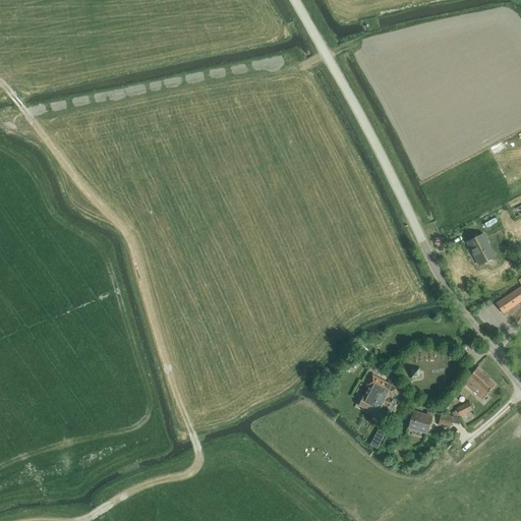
[(516,218),(520,215),(520,206),(512,210),(516,218)]
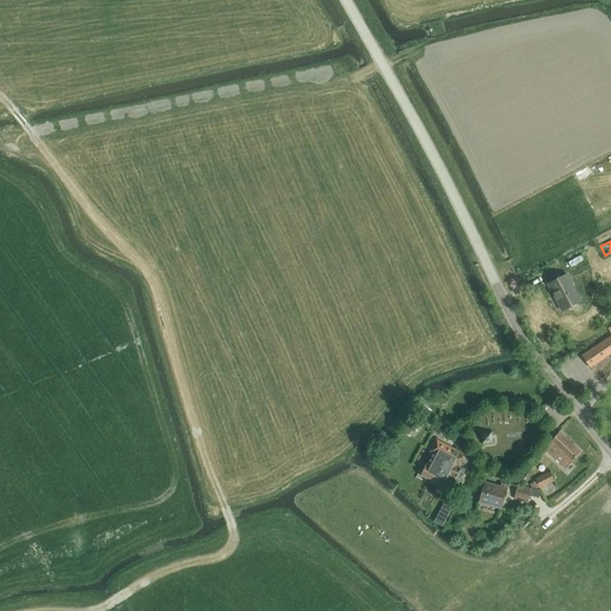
[(562,310),(581,301),(567,273),(548,284),(562,310)]
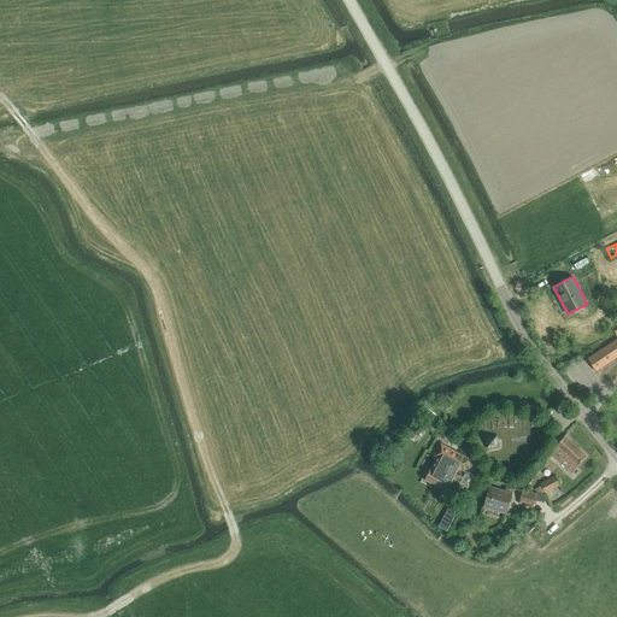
[(616,339),(588,359),(597,370),(616,356),(616,339)]
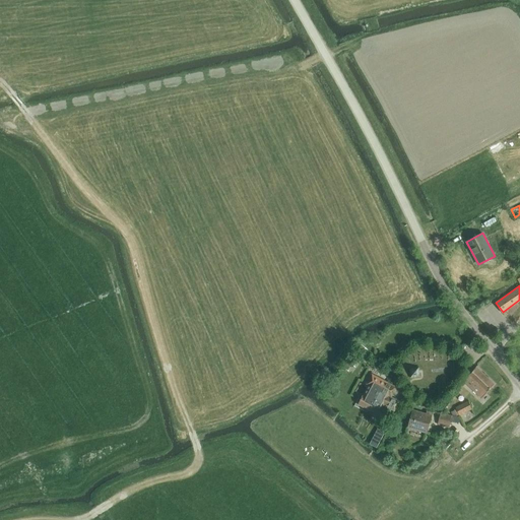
[(360,355),(354,351),(347,361),(352,365),(360,355)]
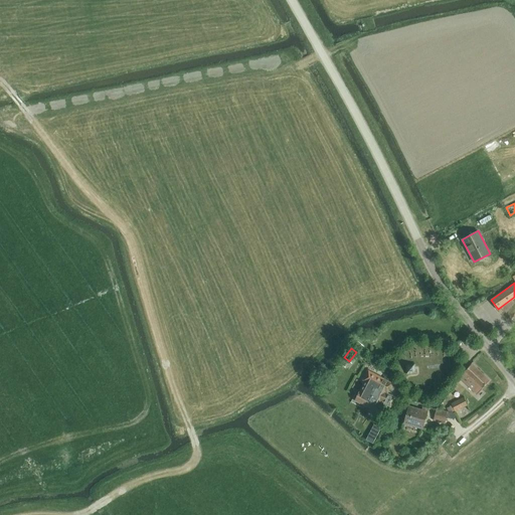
[(415,373),(415,363),(404,364),(405,374),(415,373)]
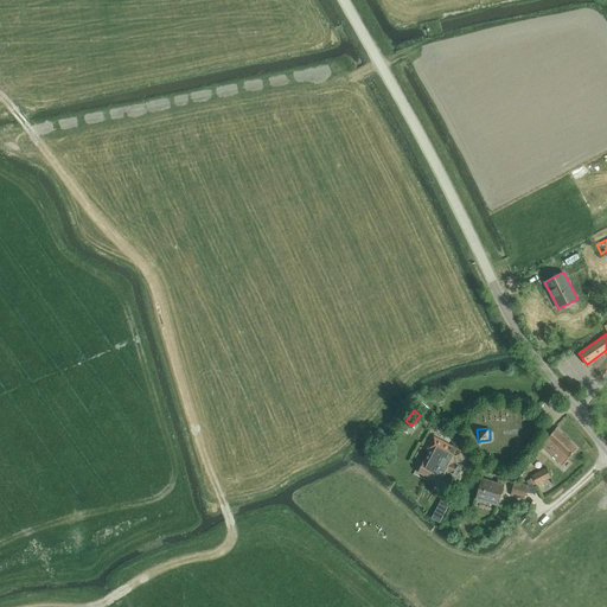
[(562,465),(577,448),(556,428),(541,445),(562,465)]
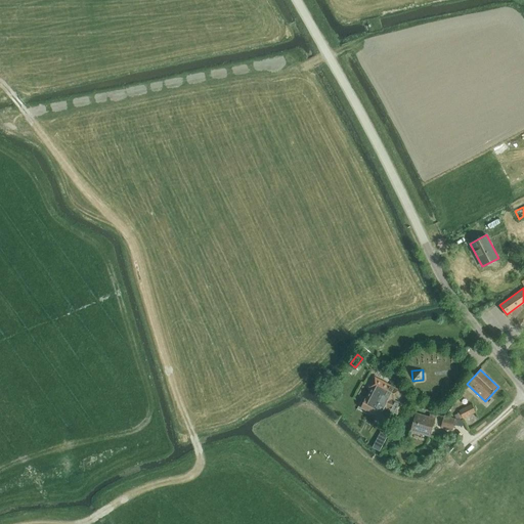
[(361,407),(370,412),(378,403),(383,394),(387,396),(389,392),(393,386),(375,377),(369,387),(366,385),(361,396),(365,398),(361,407)]
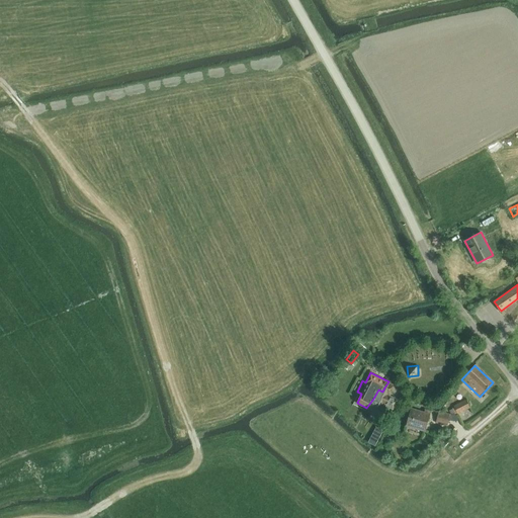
[(373,399),(366,408),(379,415),(385,405),(393,409),(398,400),(390,396),(395,385),(389,381),(384,387),(382,392),(378,390),(373,399)]
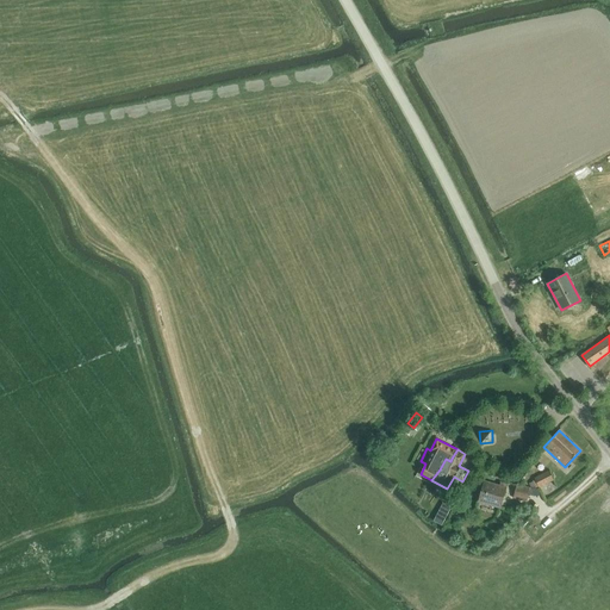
[(551,473),(549,470),(535,478),(535,479),(533,480),(536,487),(539,486),(540,486),(554,479),(558,478),(554,472),(551,473)]
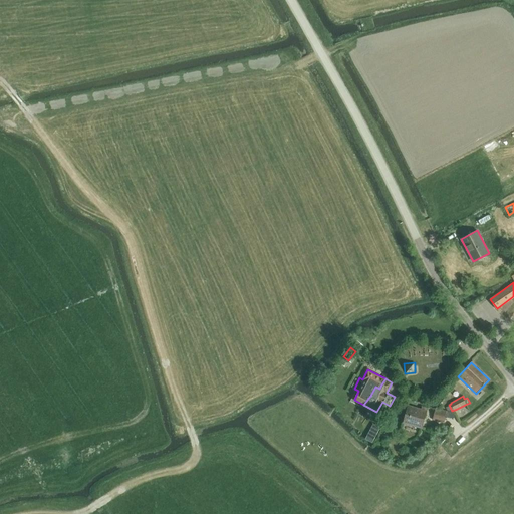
[(422,428),(428,409),(422,407),(422,409),(408,406),(403,422),(422,428)]
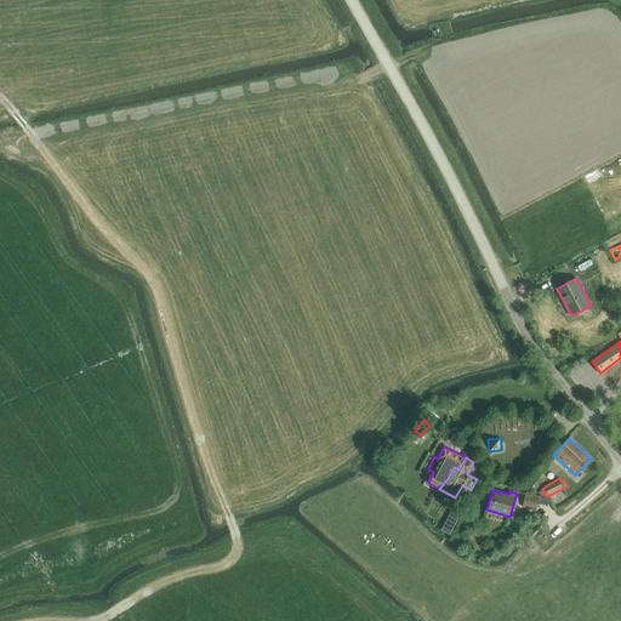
[(536,511),(540,496),(527,493),(523,507),(536,511)]
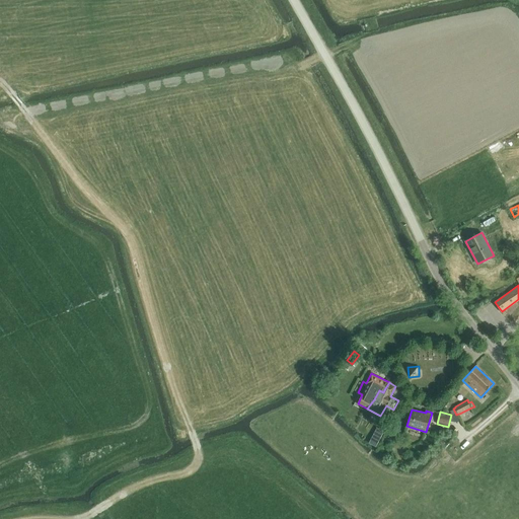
All buildings are outlined.
